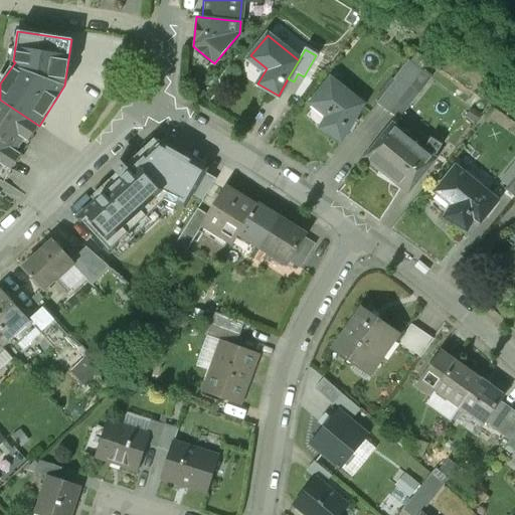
[(360,105),(331,80),(315,101),(330,113),(321,129),(342,139),(360,105)]
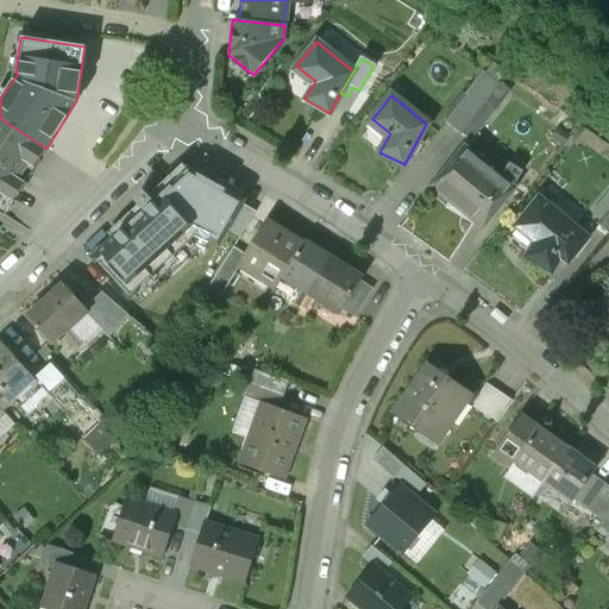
[(468,95),(447,121),(459,131),(479,105),(468,95)]
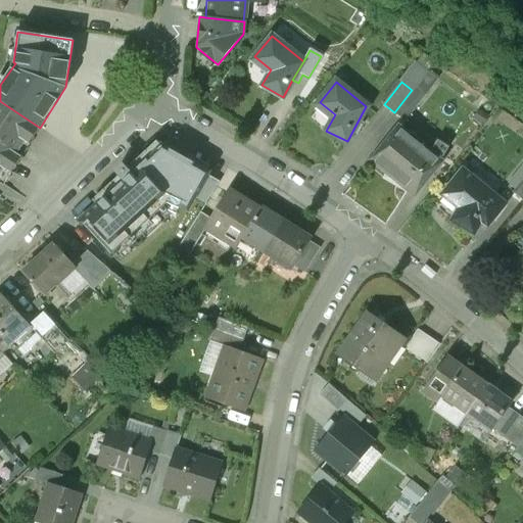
[(40,128),(0,101),(0,180),(4,183),(20,156),(40,128)]
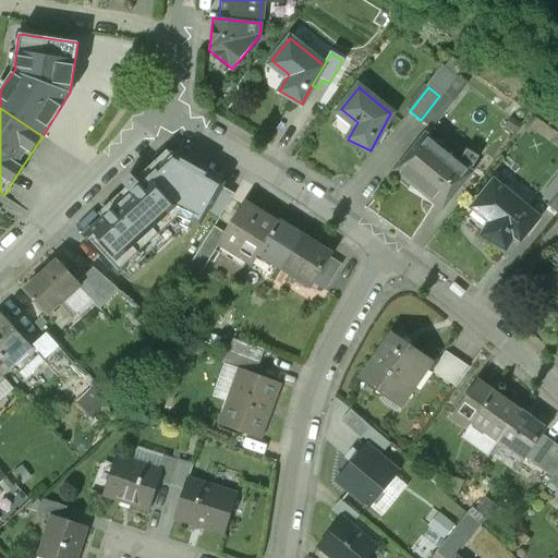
[(460,161),(426,134),(409,155),(425,169),(414,186),(438,201),(448,183),(460,161)]
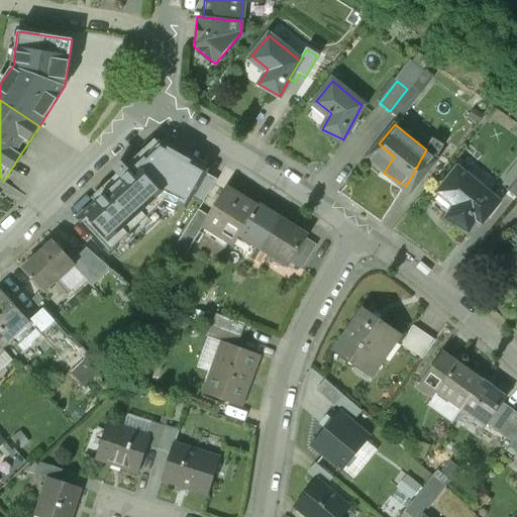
[(443,145),(432,139),(426,149),(415,170),(420,172),(425,163),(431,166),(443,145)]
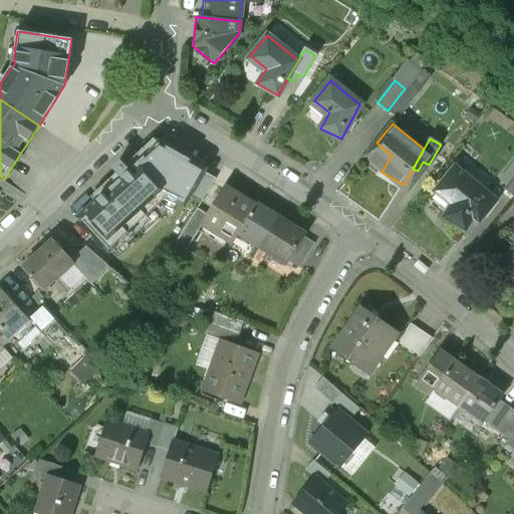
[(149,154),(79,218),(105,247),(120,233),(124,237),(135,227),(132,223),(149,207),(153,211),(164,201),(160,197),(176,182),(168,174),(149,154)]
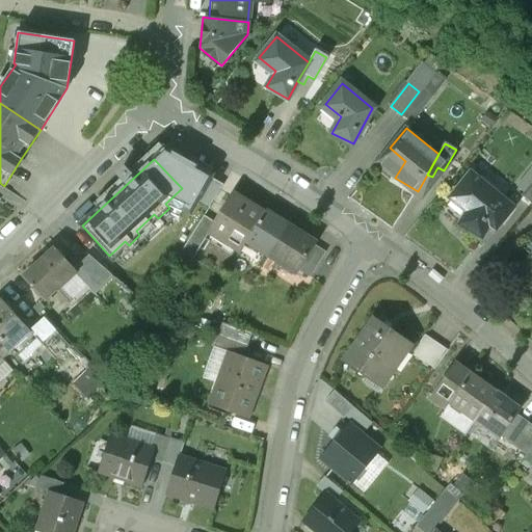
[(188,165),(174,180),(182,188),(209,207),(222,186),(188,165)]
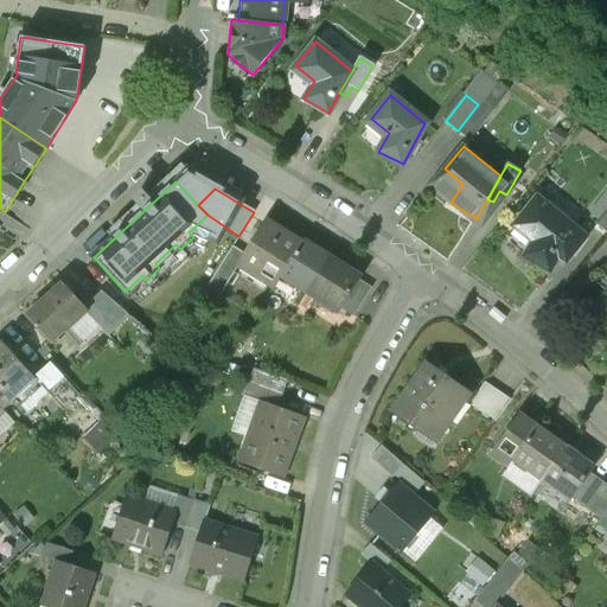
[(574,228),(537,198),(518,222),(536,236),(524,254),(547,269),(574,228)]
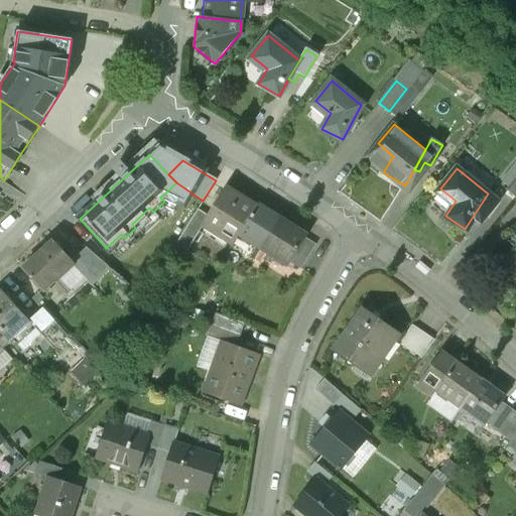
[(515,176),(506,188),(515,197),(515,176)]
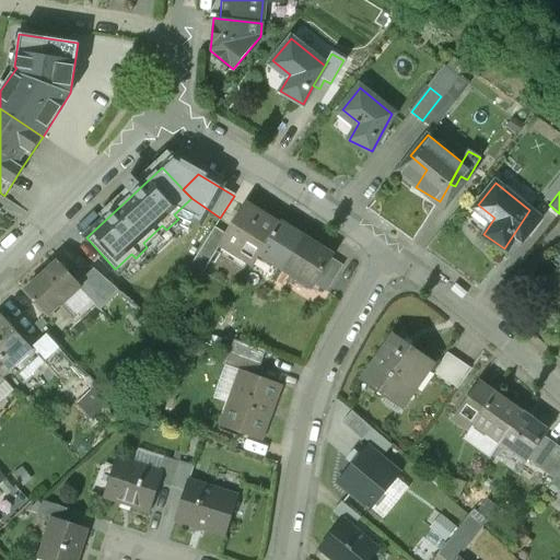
[(279,223),(246,203),(226,234),(225,234),(218,245),(219,246),(252,267),(259,254),(279,223)]
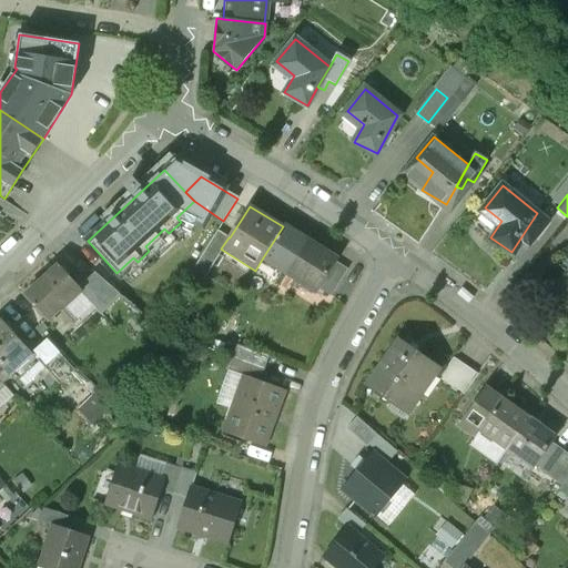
[(307,242),(283,226),(263,257),(287,273),(307,242)]
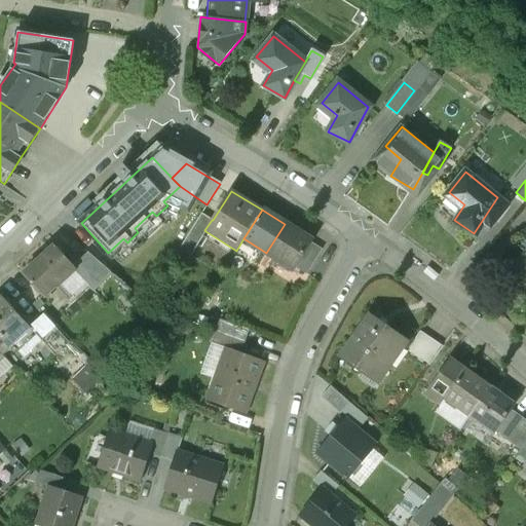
[(212,220),(201,213),(177,253),(188,260),(205,231),(204,230),(212,220)]
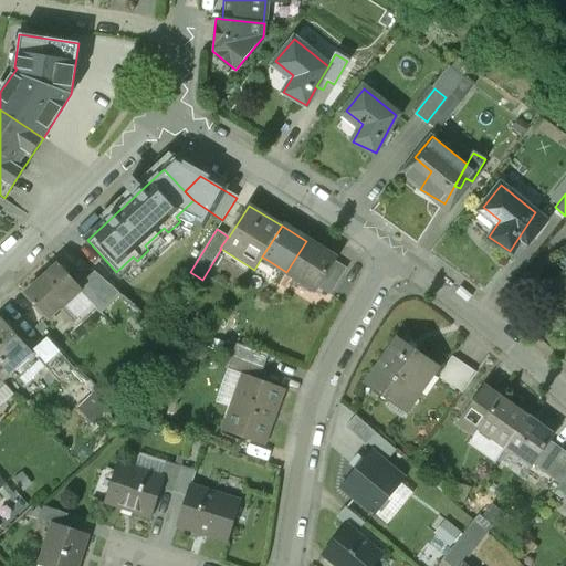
[(336,260),(306,241),(286,272),(301,281),(302,280),(316,287),(315,290),(317,291),(320,287),(321,285),(334,263),(336,260)]
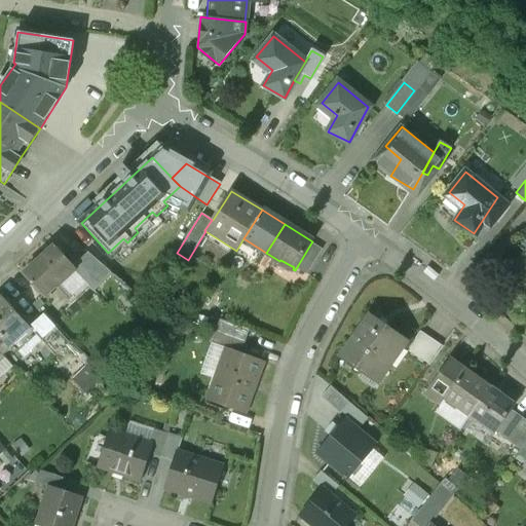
[(321,252),(310,245),(298,265),(297,267),(307,273),(321,252)]
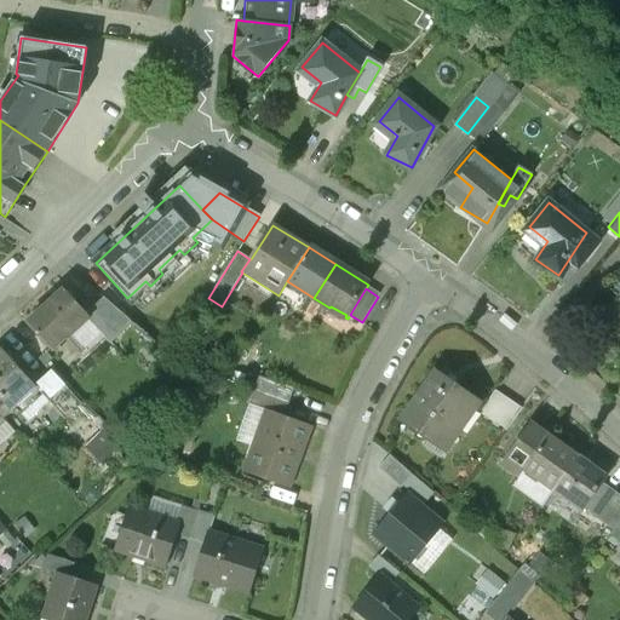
[(63,291),(27,325),(51,350),(64,338),(63,336),(86,315),(63,291)]
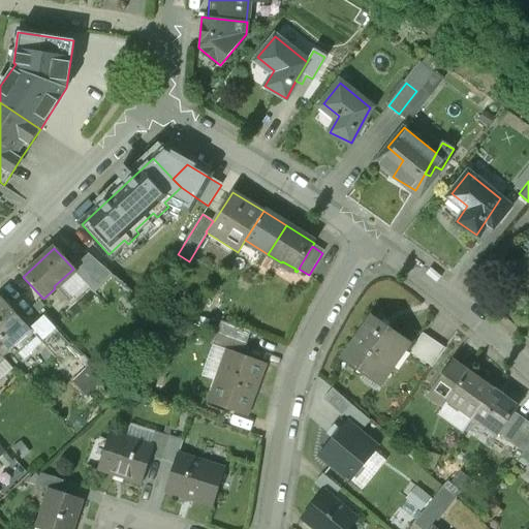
[(528,252),(514,269),(528,282),(528,252)]
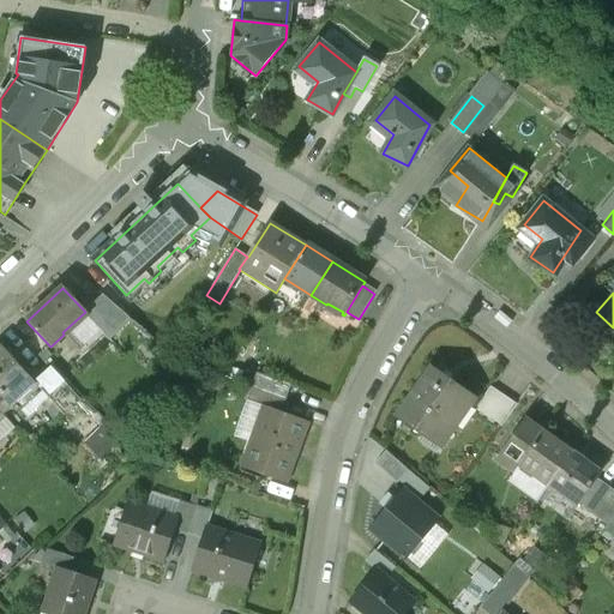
[(35,384),(1,347),(0,348),(0,411),(4,416),(16,405),(26,419),(49,398),(35,384)]
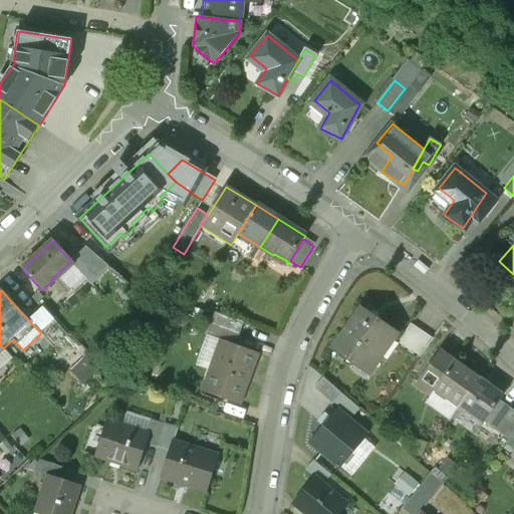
[(67,334),(43,308),(29,321),(41,333),(53,347),(67,334)]
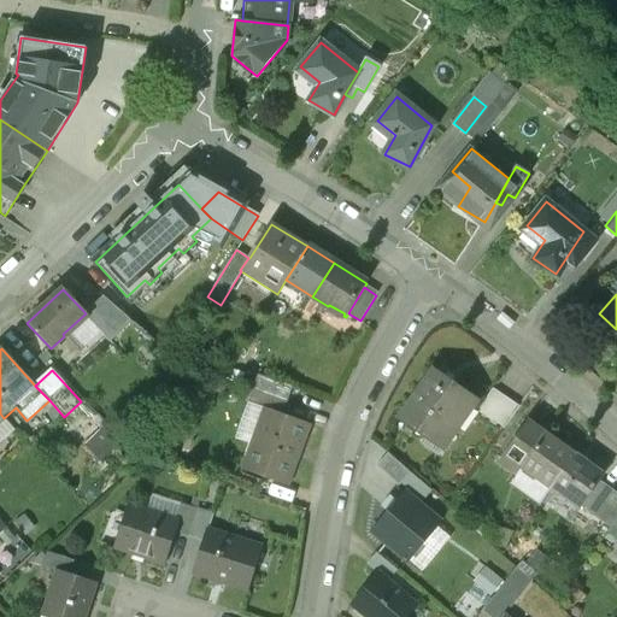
[(432,370),(399,419),(439,446),(471,397),(432,370)]
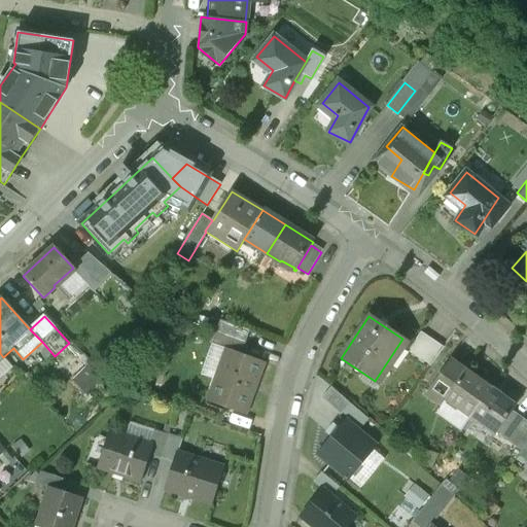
[(250,330),(221,319),(217,331),(246,343),(250,330)]
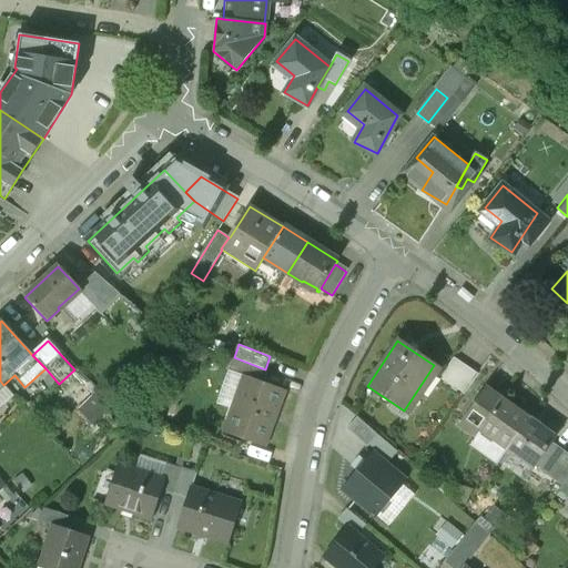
[(265,369),(234,357),(229,372),(244,377),(245,376),(261,382),(265,369)]
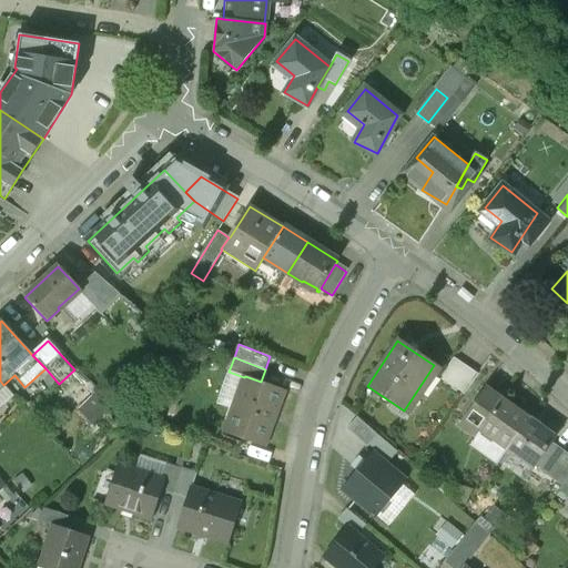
[(261,382),(245,376),(244,377),(224,433),(262,446),(274,413),(279,414),(286,392),(261,382)]
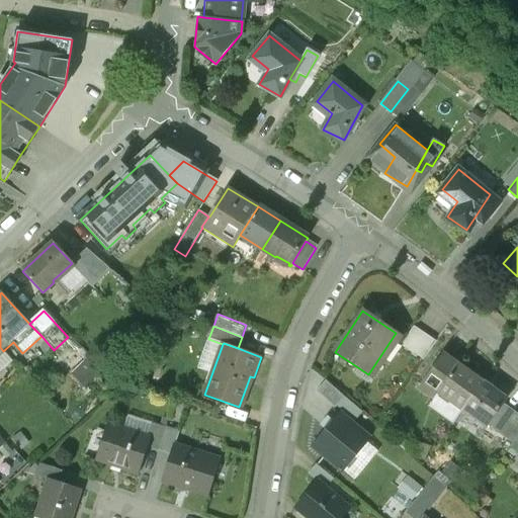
[(442,354),(419,386),(434,398),(439,392),(457,365),(442,354)]
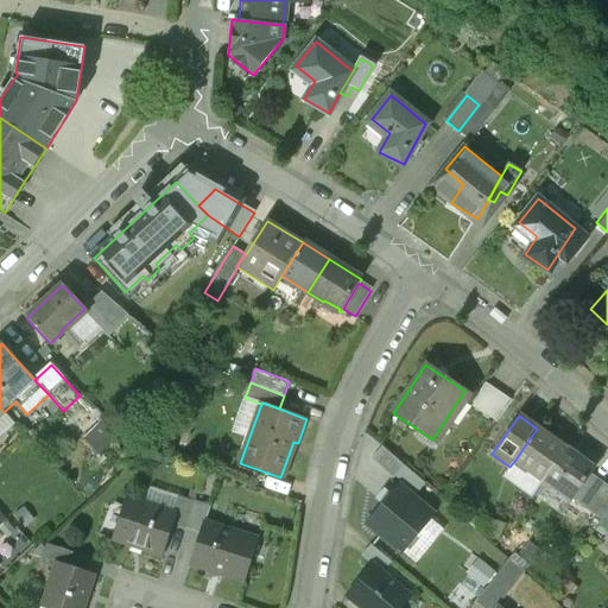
[(537,429),(515,460),(543,480),(565,449),(537,429)]
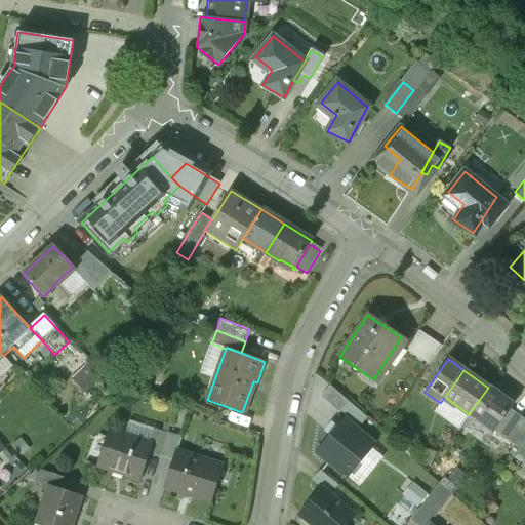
[(349,401),(331,386),(322,396),(339,411),(349,401)]
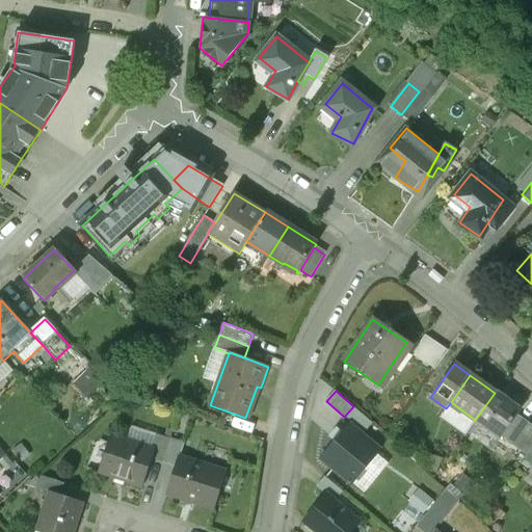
[(495,393),(475,420),(502,440),(503,437),(517,418),(521,413),(495,393)]
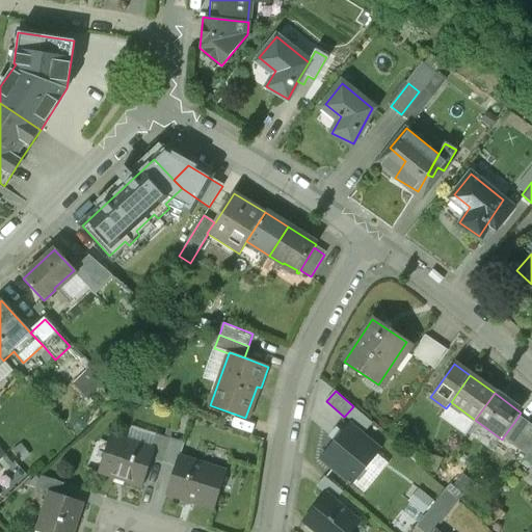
[(517,418),(503,437),(512,445),(527,425),(517,418)]
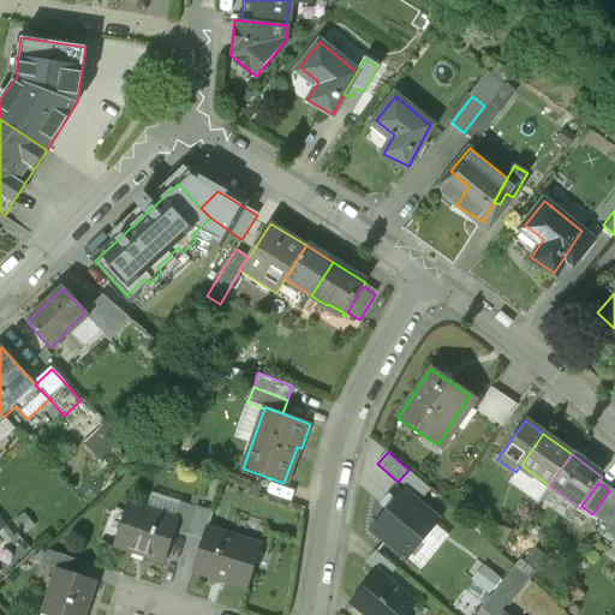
[(402,491),(371,527),(408,559),(439,521),(402,491)]
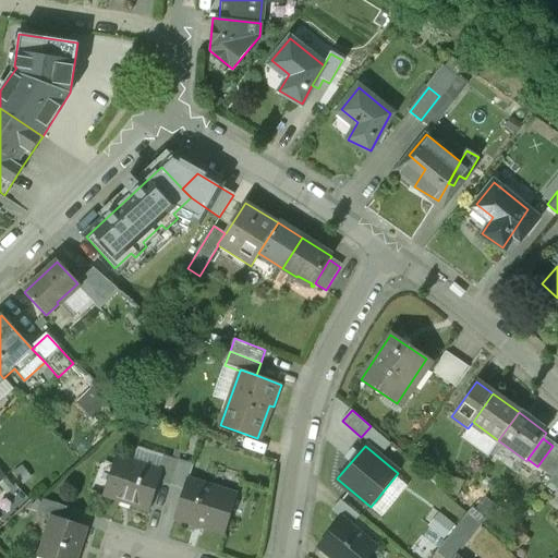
[(557,449),(553,446),(537,466),(553,477),(557,469),(557,449)]
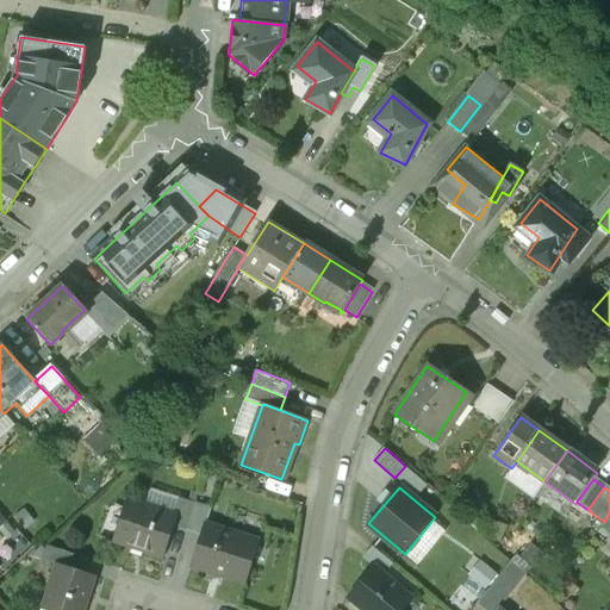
[(195,504),(178,498),(173,514),(176,516),(173,527),(187,531),(195,504)]
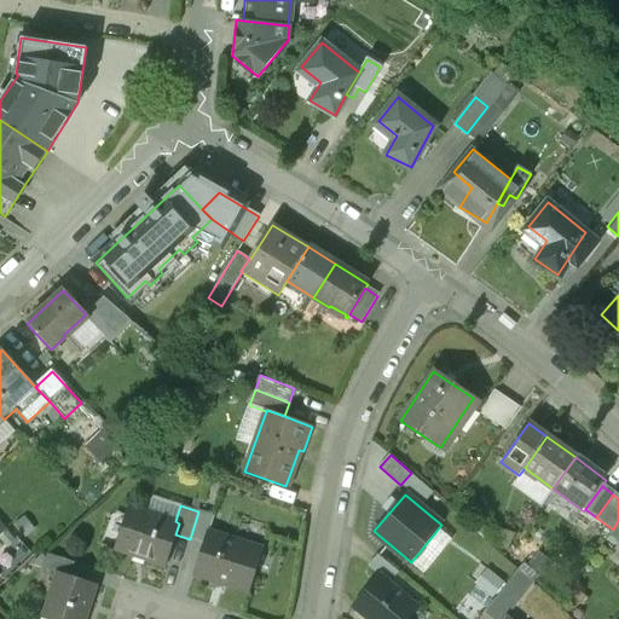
[(175,521),(129,507),(115,551),(165,568),(175,534),(179,524),(175,521)]
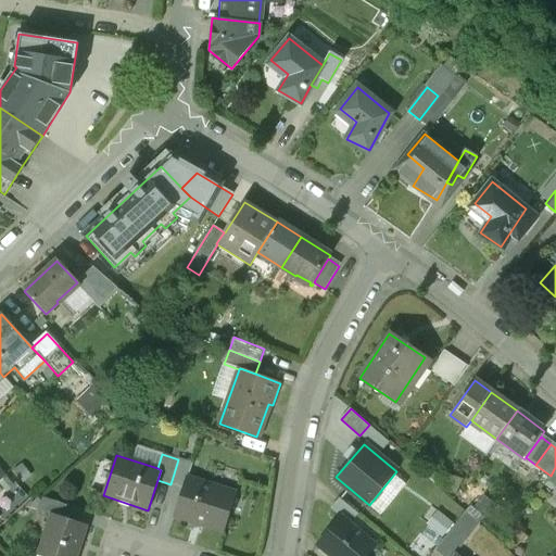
[(0,457),(0,481),(12,471),(0,457)]
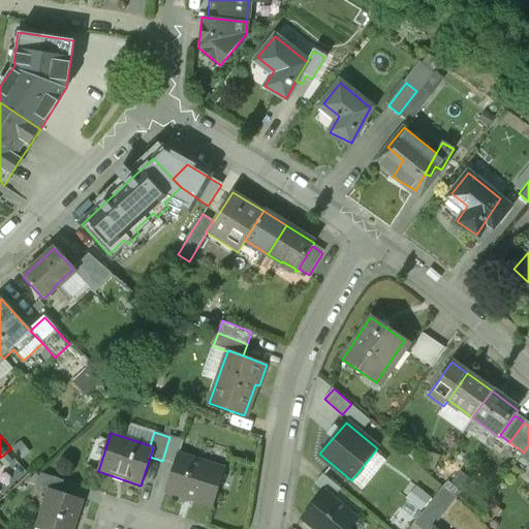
[(225,471),(178,456),(165,492),(181,497),(182,495),(214,505),(225,471)]
